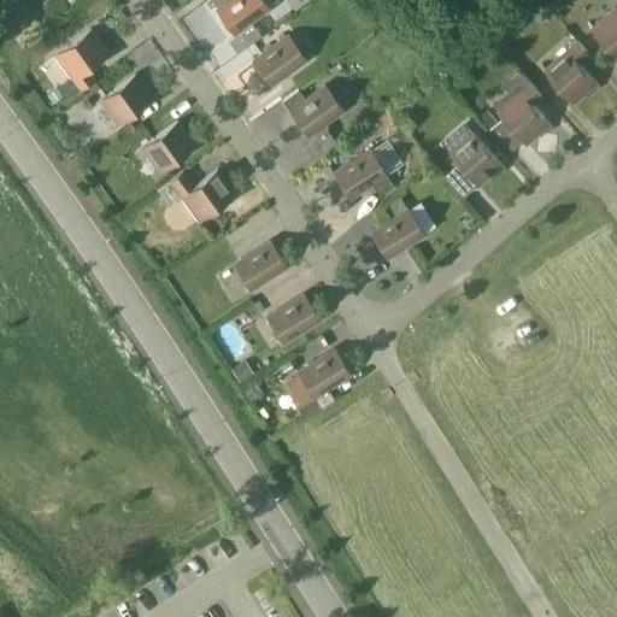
[(216,9),(234,34),(269,9),(263,0),(212,0),(218,7),(216,9)]
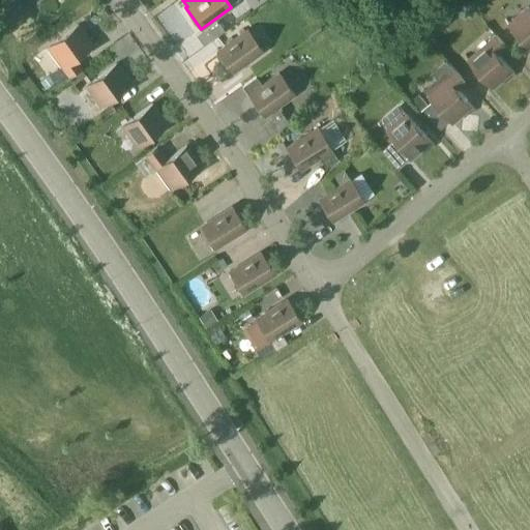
[(529,49),(529,8),(529,7),(509,24),(506,19),(505,20),(529,49)]
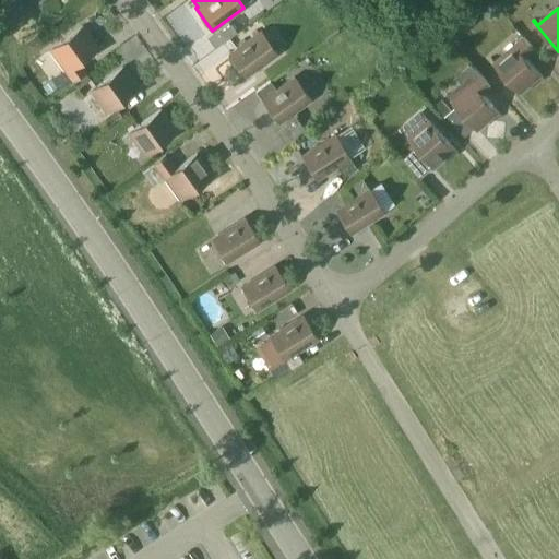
[(73,81),(84,73),(85,72),(79,62),(104,45),(103,44),(97,47),(82,25),(45,52),(46,54),(51,50),(73,81)]
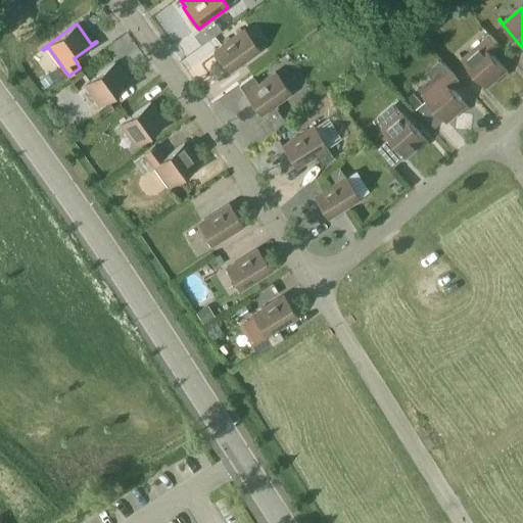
[(215,50),(229,72),(259,50),(244,29),(215,50)]
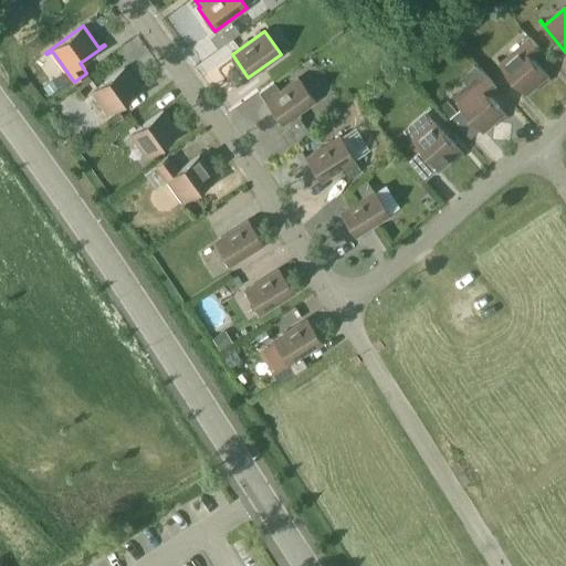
[(526,94),(546,76),(551,81),(552,81),(533,59),(542,51),(530,38),(522,45),(501,63),(498,59),(496,59),(526,94)]
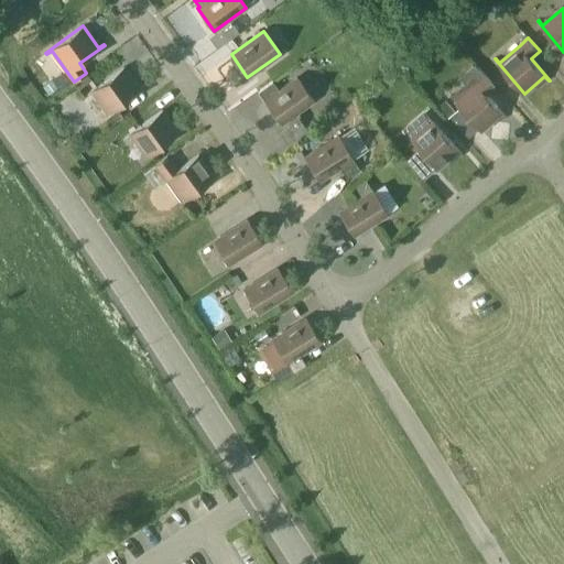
[(144,85),(139,88),(123,67),(86,94),(87,95),(91,91),(107,112),(144,86),(144,85)]
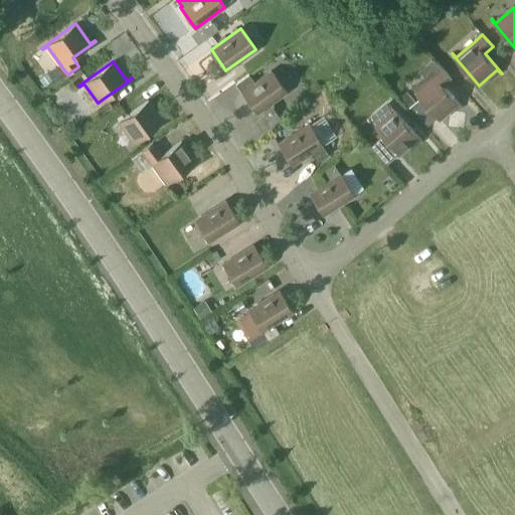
[(48,73),(53,80),(61,74),(56,67),(48,73)]
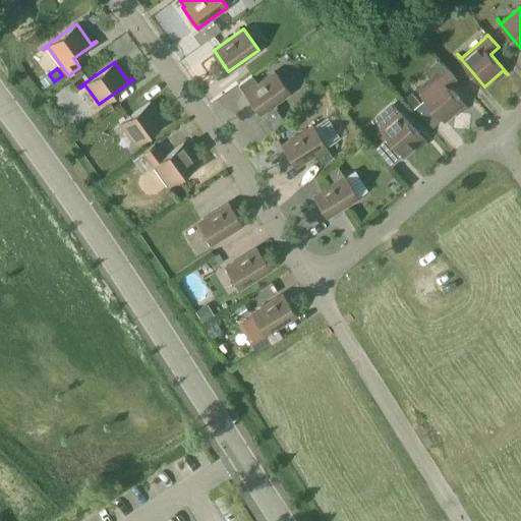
[(447,69),(419,93),(445,121),(463,105),(467,110),(468,109),(451,89),(459,81),(447,69)]
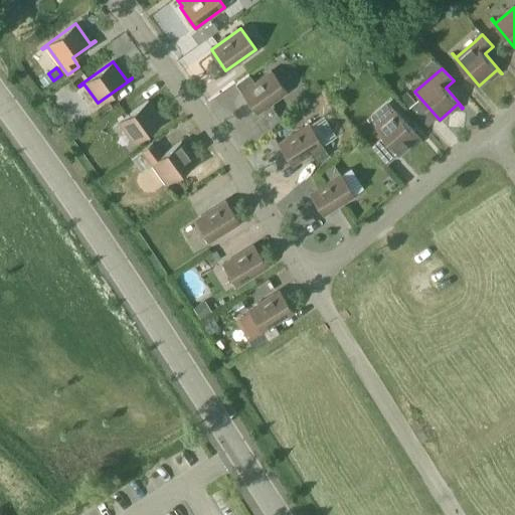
[(241,93),(256,113),(262,110),(270,104),(286,92),(272,70),(255,82),(248,73),(235,83),(242,92),(241,93)]
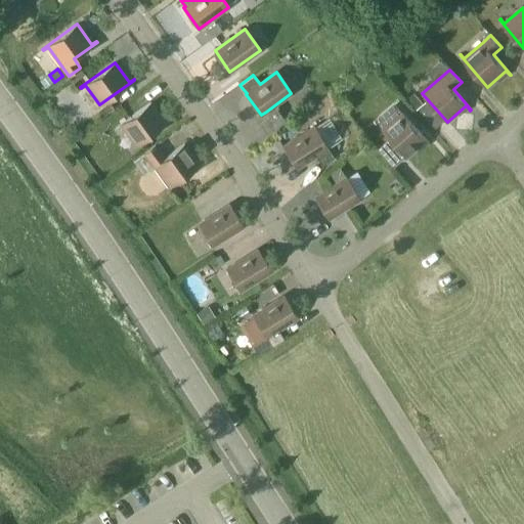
[(417,111),(419,108),(424,103),(415,93),(406,99),(417,111)]
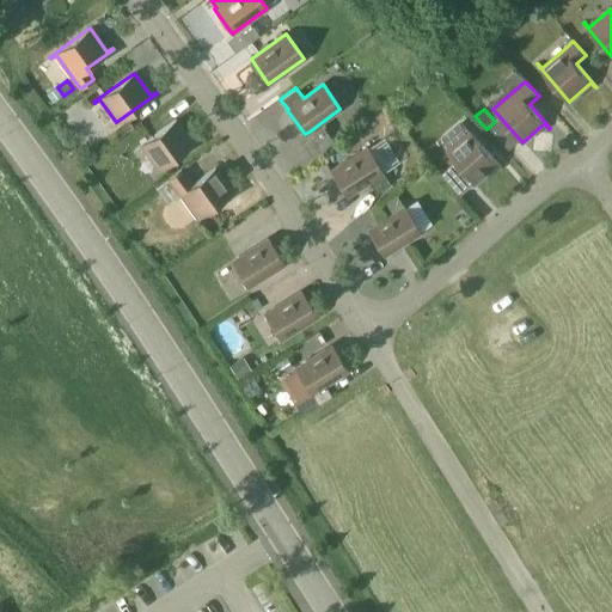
[(197,139),(193,142),(176,120),(135,148),(136,150),(141,146),(158,169),(199,140),(197,139)]
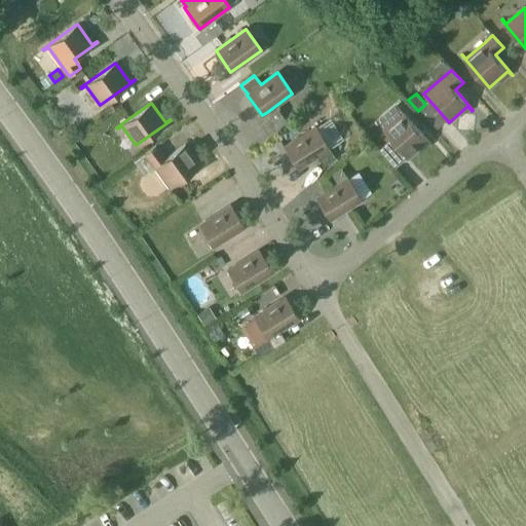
[(409,157),(427,141),(431,146),(433,145),(404,112),(385,128),(381,124),(380,125),(409,157)]
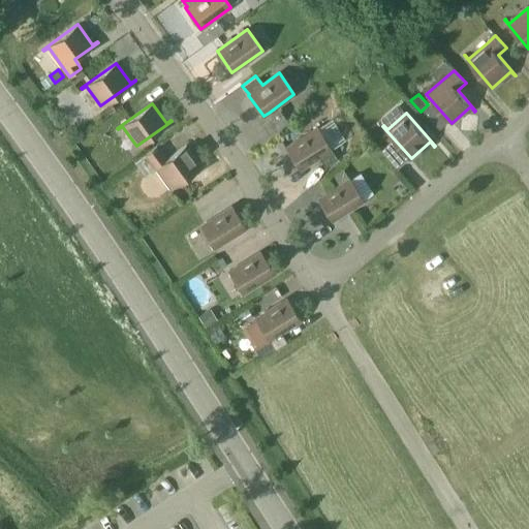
[(285,147),(287,150),(300,169),(319,157),(324,167),(337,159),(317,127),(285,147)]
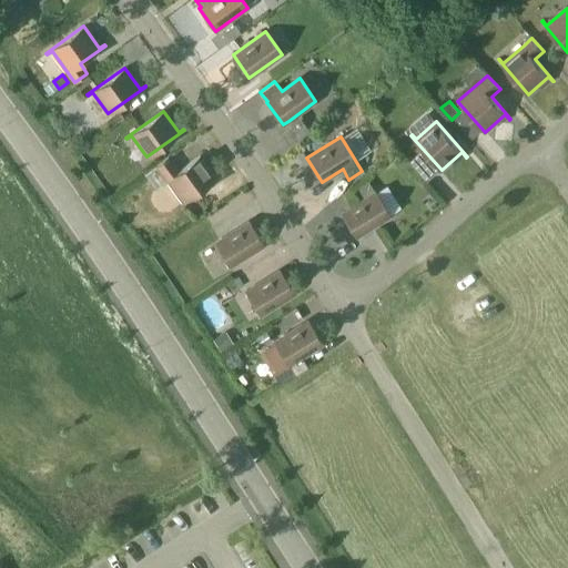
[(215,176),(203,161),(200,155),(162,183),(163,184),(168,180),(183,202),(221,174),(221,173),(215,176)]
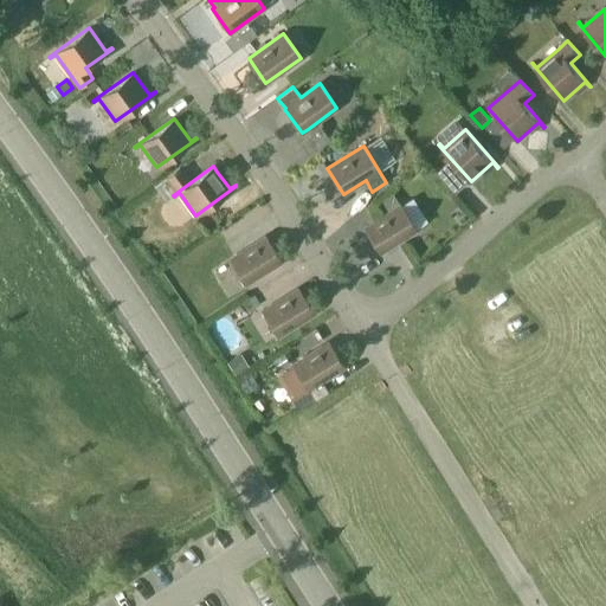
[(381,201),(388,212),(400,205),(393,194),(381,201)]
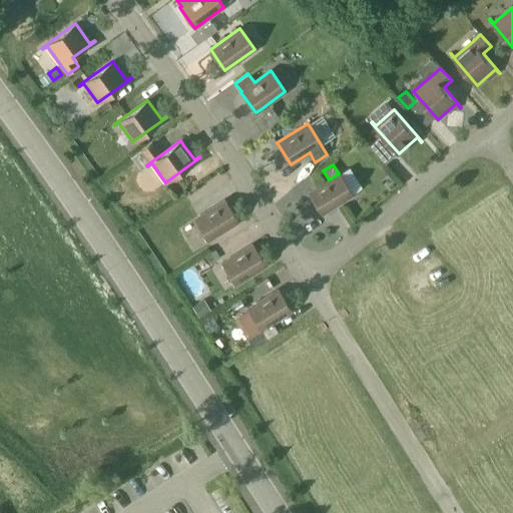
[(308,192),(322,213),(352,194),(339,173),(308,192)]
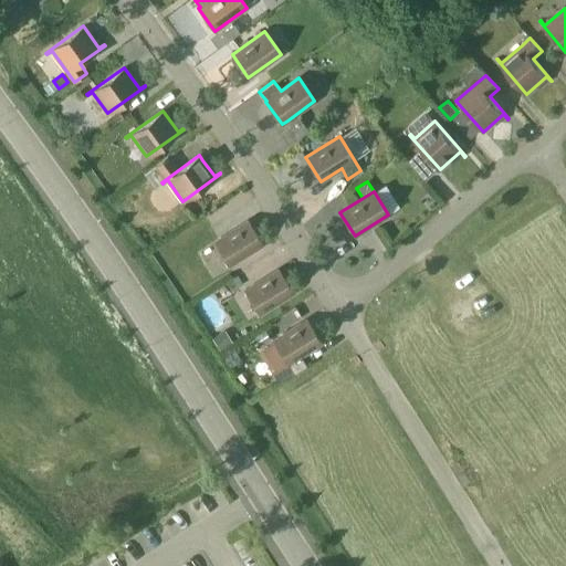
[(262,244),(248,220),(213,241),(229,265),(262,244)]
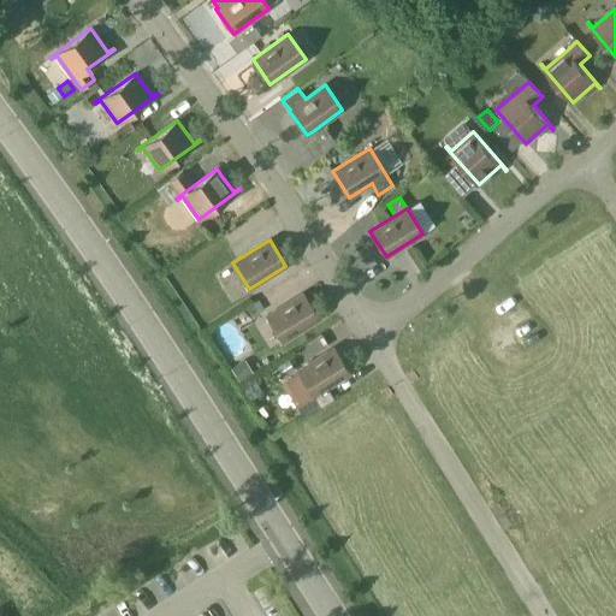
[(319,319),(303,292),(266,315),(282,342),(319,319)]
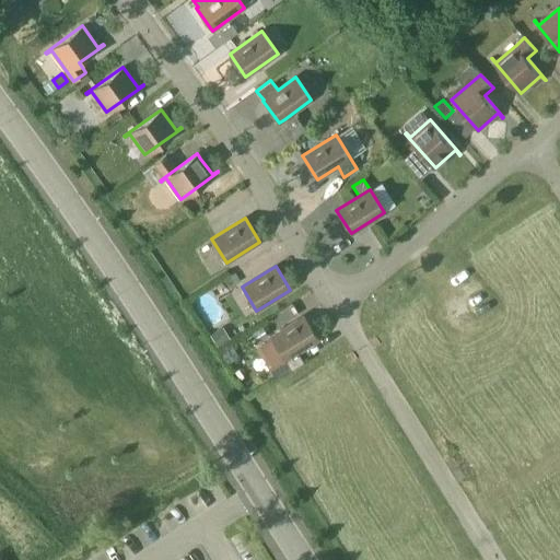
[(298,352),(317,339),(303,316),(269,337),(291,370),(303,362),(298,352)]
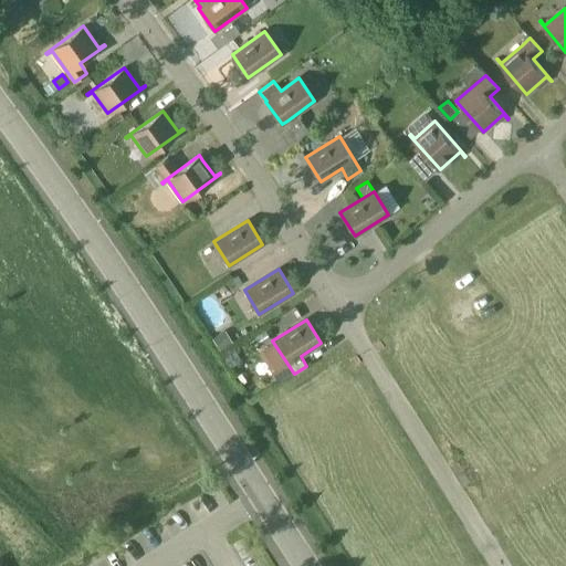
[(212,337),(219,349),(232,342),(224,329),(212,337)]
